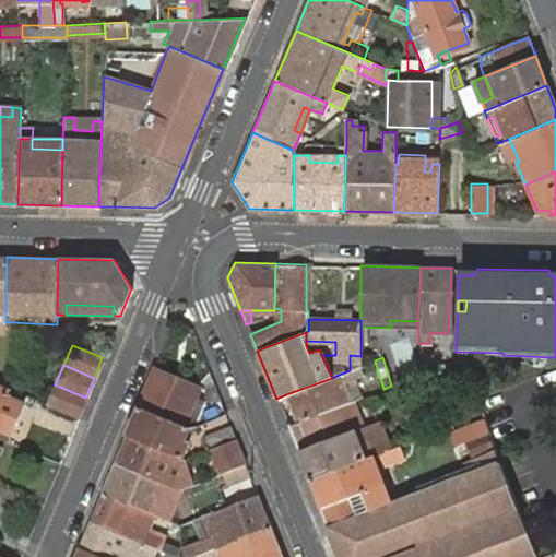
[(198,387),(153,368),(138,407),(181,426),(198,387)]
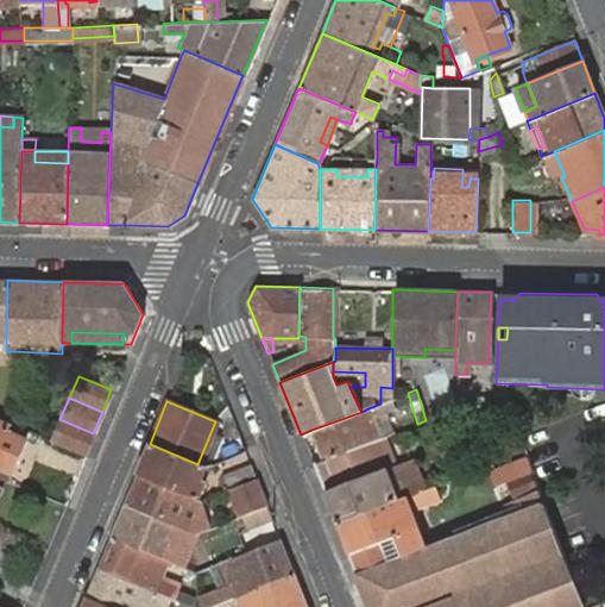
[(216,415),(232,418),(227,405),(216,415)]
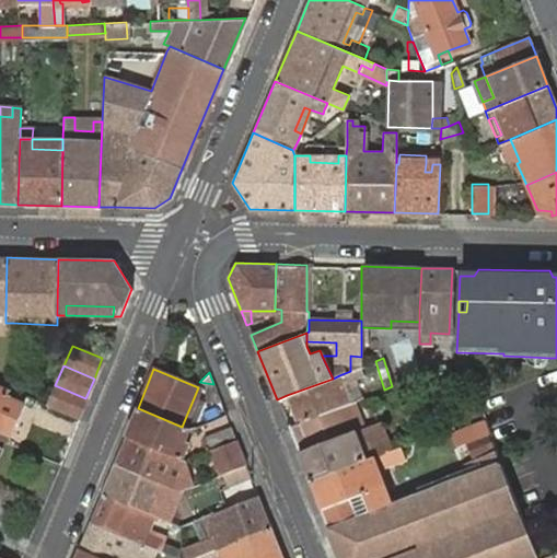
[(333,379),(287,395),(298,422),(348,404),(358,400),(361,398),(358,392),(347,396),(339,375),(333,379)]
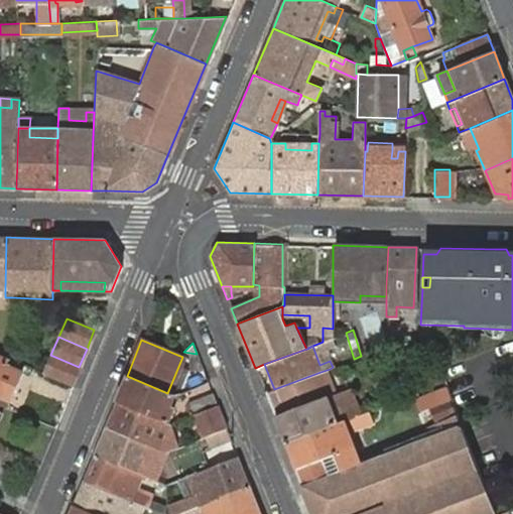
[(19,372),(22,366),(0,355),(0,405),(5,407),(20,372),(19,372)]
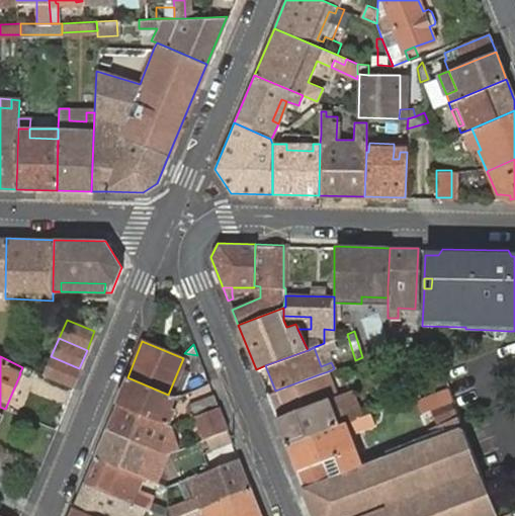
[(44,374),(71,387),(79,368),(51,356),(44,374)]
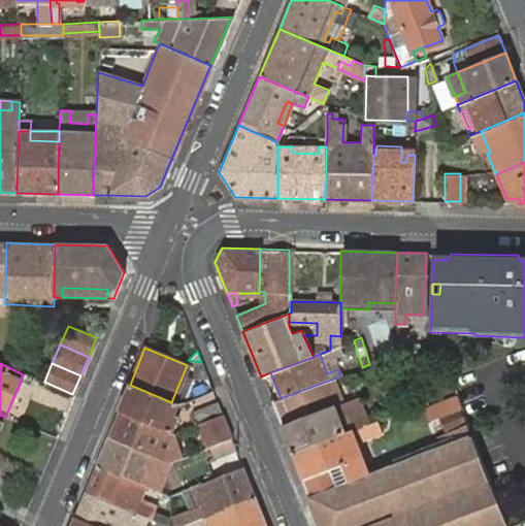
[(416,388),(412,376),(380,389),(385,400),(416,388)]
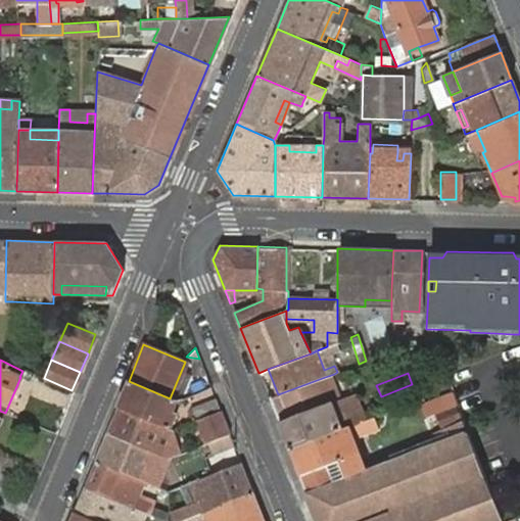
[(337,380),(334,374),(325,377),(328,384),(337,380)]
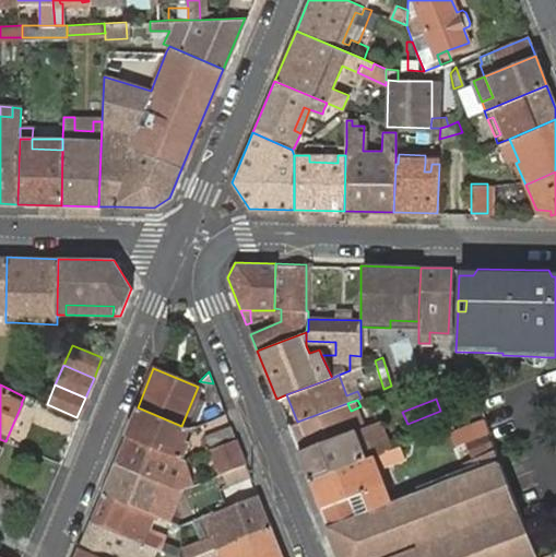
[(286,425),(297,451),(352,430),(358,428),(351,411),(347,403),(297,422),(286,425)]
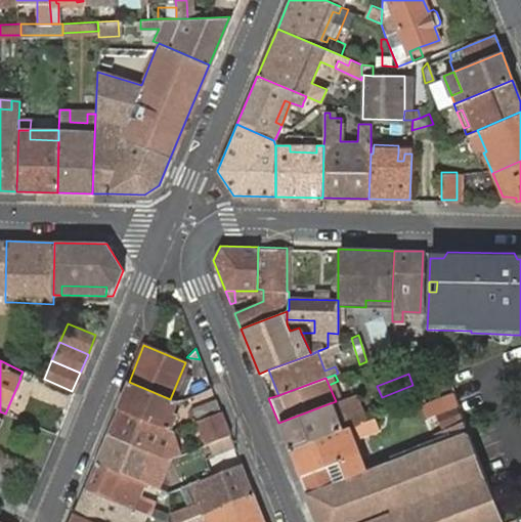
[(129,382),(118,407),(170,430),(175,417),(171,415),(176,401),(170,399),(129,382)]
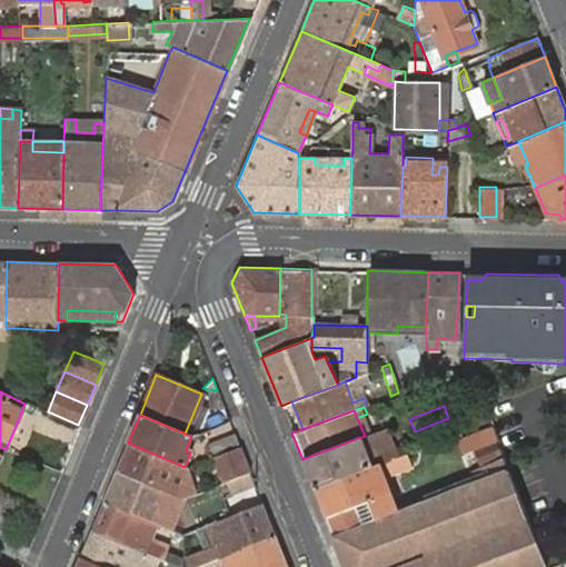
[(383,453),(376,431),(365,436),(358,438),(366,459),(383,453)]
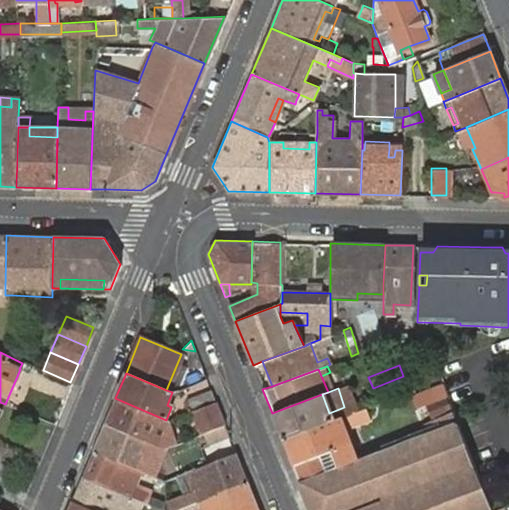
[(215,401),(210,389),(185,399),(187,404),(174,409),(177,417),(192,411),(215,401)]
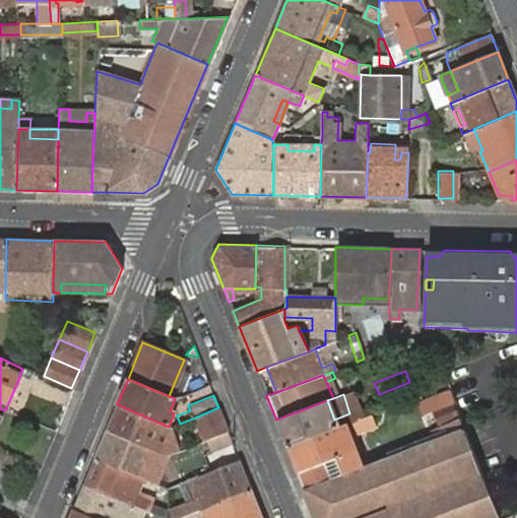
[(276,419),(286,446),(344,425),(353,421),(349,413),(334,419),(327,400),(276,419)]
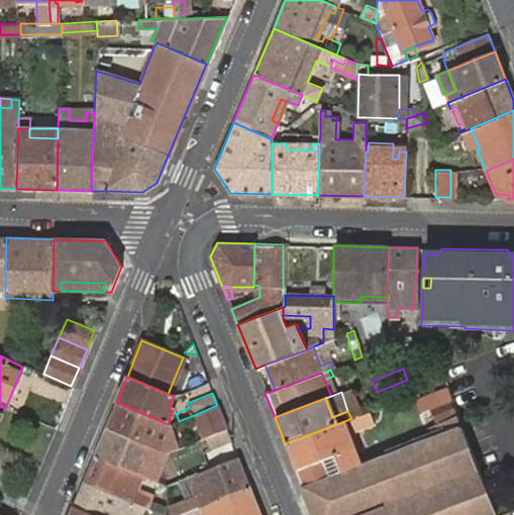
[(428,428),(431,436),(458,426),(454,416),(453,417),(447,401),(428,409),(434,423),(428,428)]
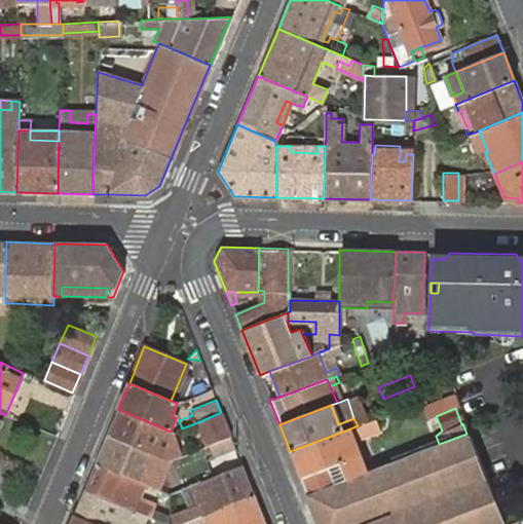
[(108,435),(164,459),(169,460),(172,453),(164,450),(172,433),(171,432),(118,409),(108,435)]
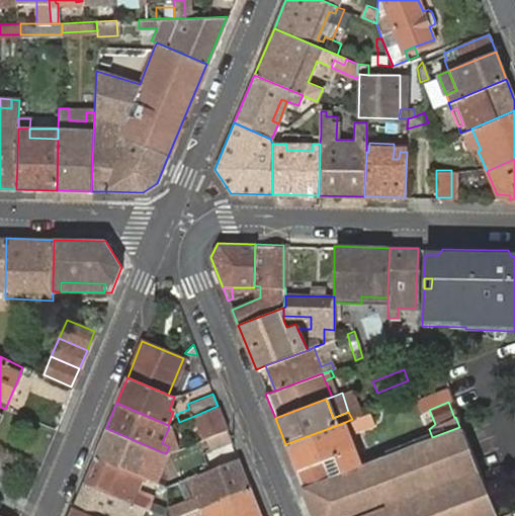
[(197,441),(227,429),(218,406),(194,416),(200,432),(194,434),(197,441)]
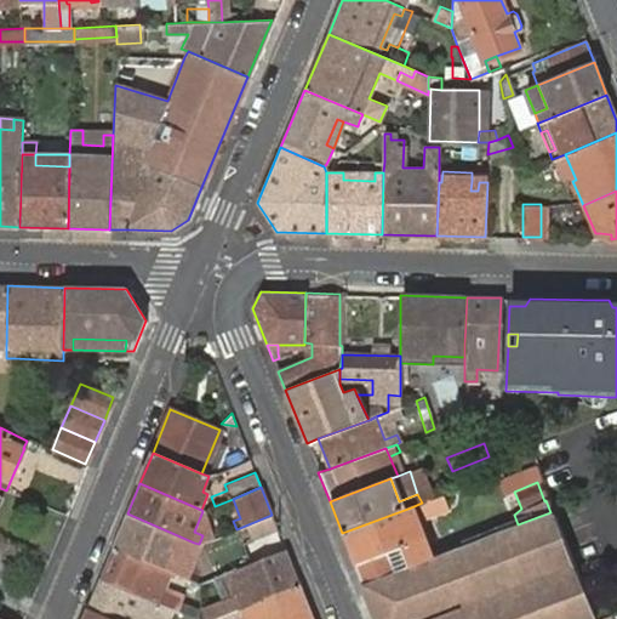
[(422,503),(411,507),(415,516),(432,510),(433,514),(446,509),(441,495),(422,503)]
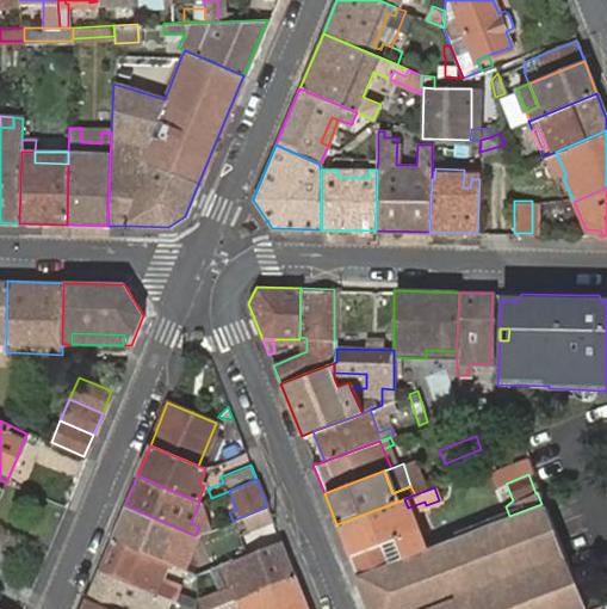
[(350,555),(357,574),(389,563),(384,552),(381,545),(396,539),(398,547),(403,558),(423,549),(416,531),(410,534),(402,515),(409,511),(408,508),(404,499),(336,524),(350,555)]
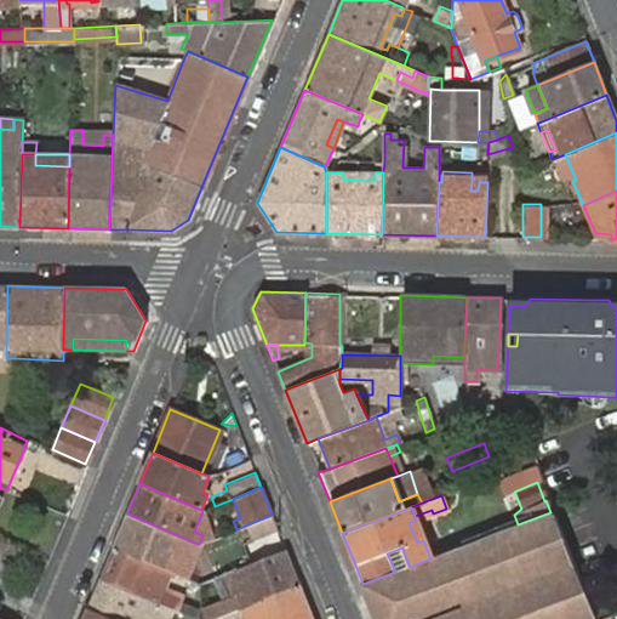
[(594,618),(595,618),(552,512),(550,512),(518,524),(430,558),(410,567),(395,572),(363,584),(376,618),(594,618)]
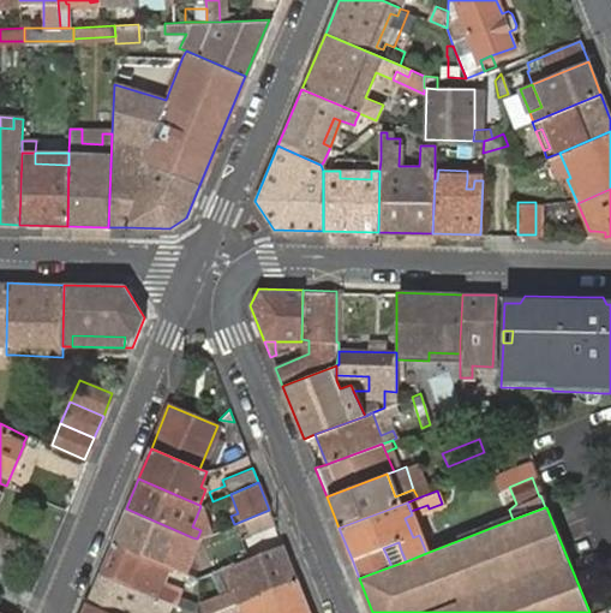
[(168,566),(186,573),(189,566),(181,563),(192,537),(126,509),(112,541),(168,566)]
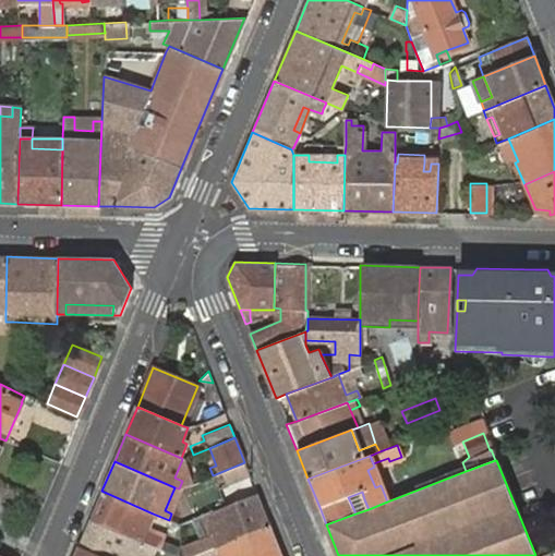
[(375,487),(381,485),(374,467),(368,470),(375,487)]
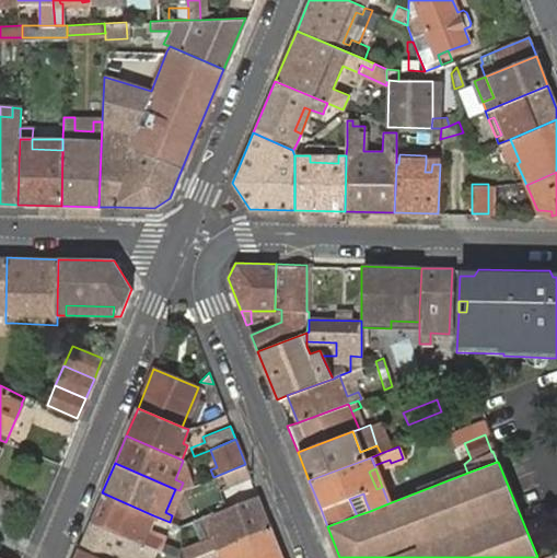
[(202,516),(257,495),(252,481),(248,484),(248,483),(197,504),(202,516)]
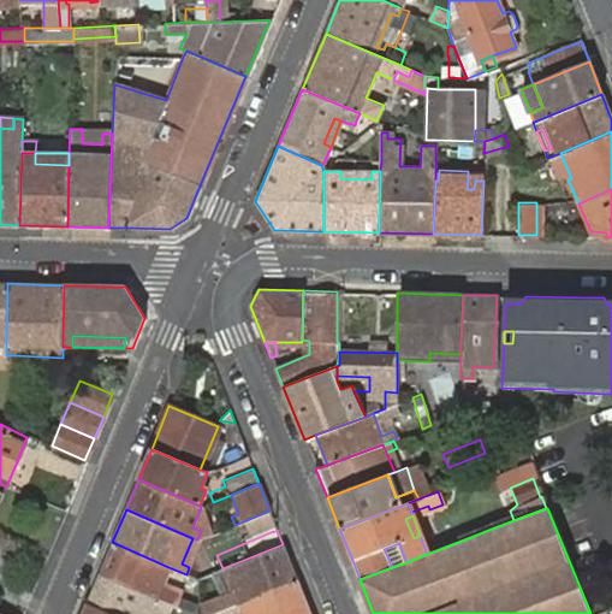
[(154,596),(156,597),(160,589),(168,567),(112,542),(100,573),(154,596)]
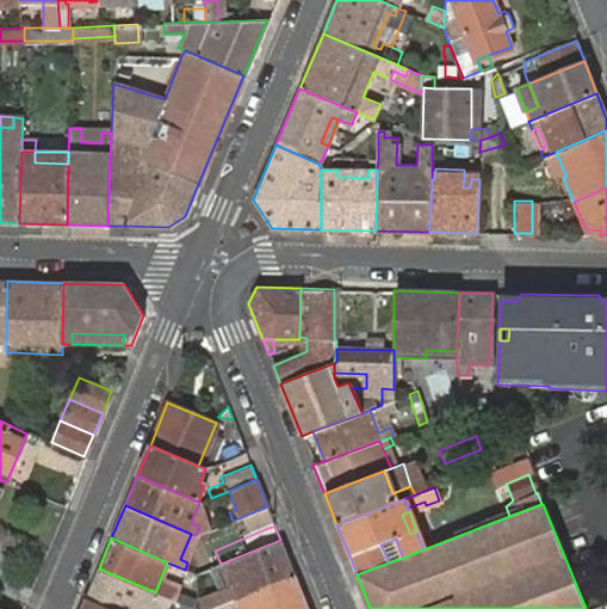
[(293,574),(280,540),(221,564),(230,589),(202,600),(203,603),(199,604),(200,608),(206,608),(215,607),(293,574)]
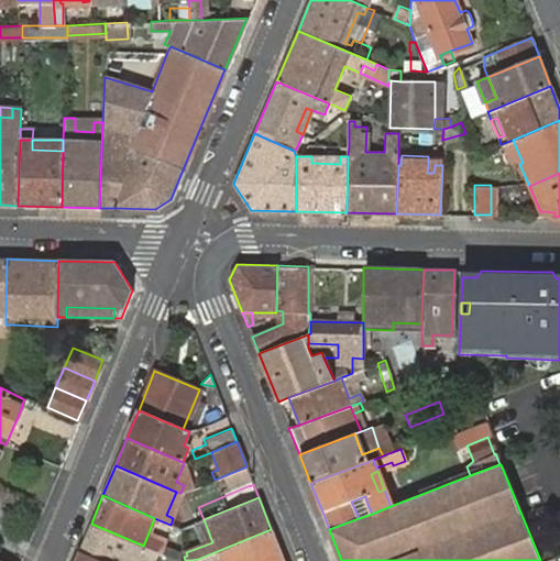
[(354,508),(359,518),(372,514),(368,504),(354,508)]
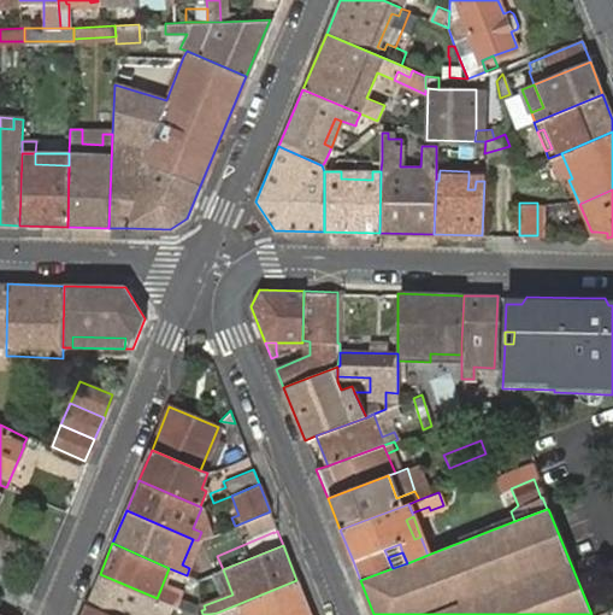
[(198,580),(213,573),(208,560),(189,568),(187,575),(198,580)]
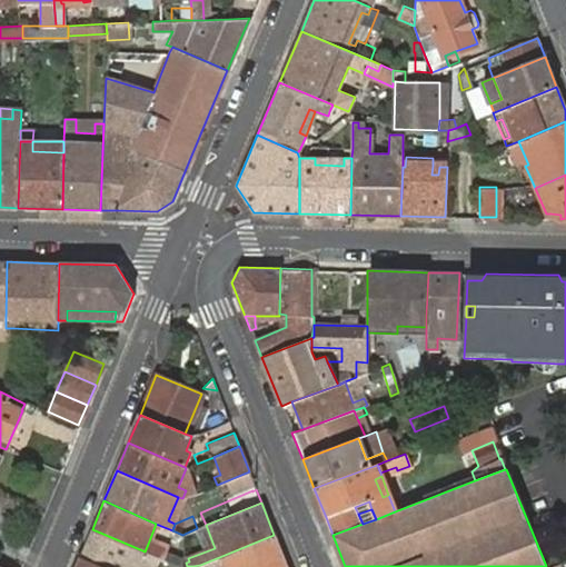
[(102,566),(136,566),(142,550),(92,529),(80,557),(102,566)]
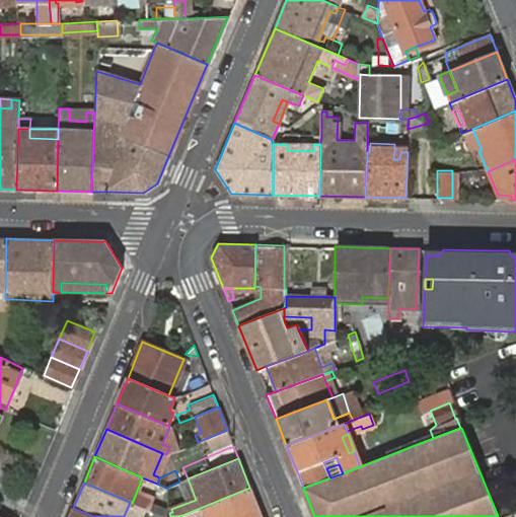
[(261,516),(249,488),(182,515),(182,516),(261,516)]
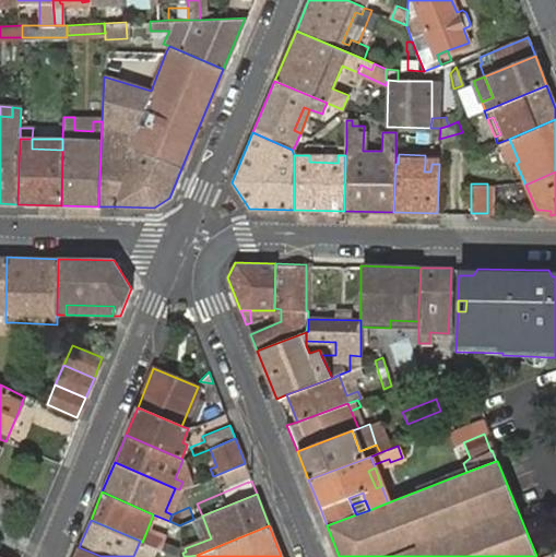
[(142,542),(179,556),(179,548),(145,534),(142,542)]
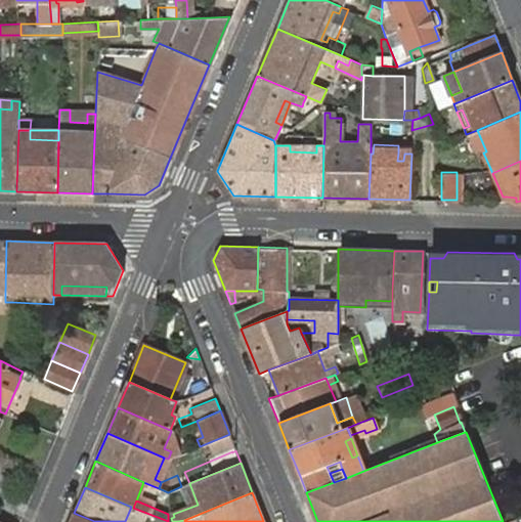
[(94,521),(74,513),(70,521),(94,521)]
